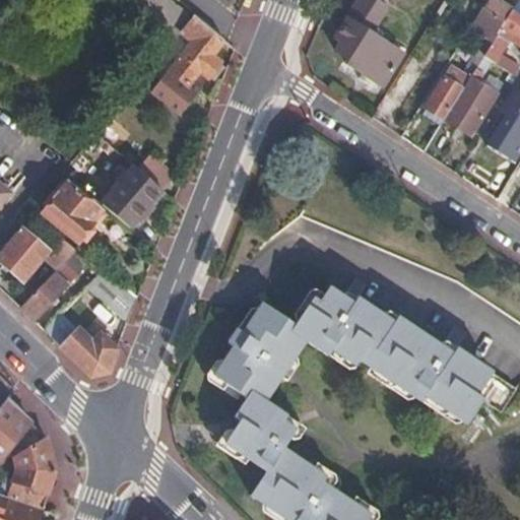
[(387,8),(373,0),(355,0),(332,39),(338,43),(333,51),(348,60),(346,64),(383,86),(402,55),(370,35),(387,8)]
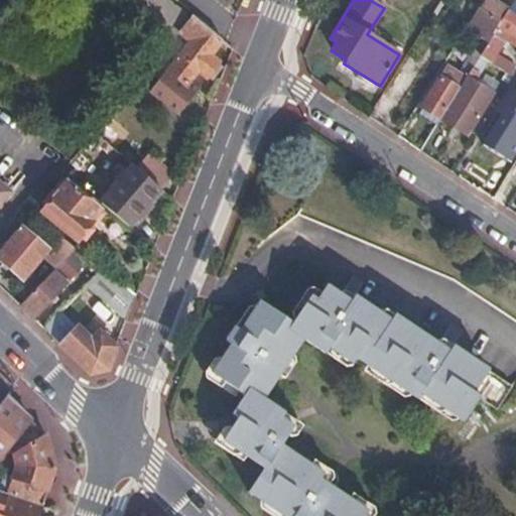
[(488,0),(483,9),(500,19),(505,11),(488,0)]
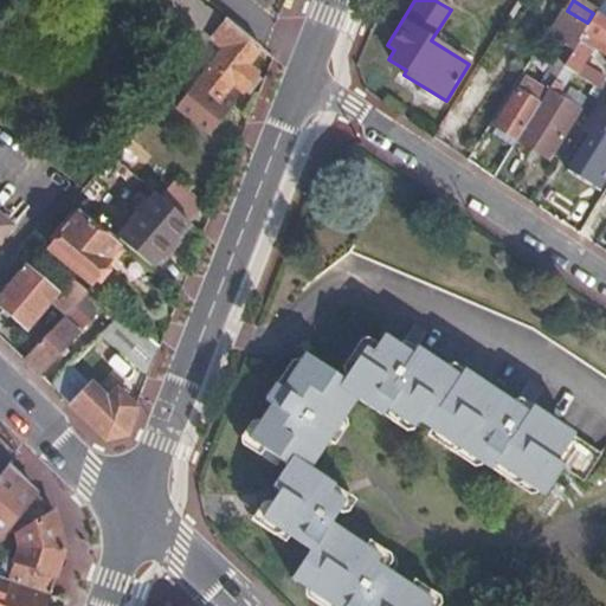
[(577,49),(588,28),(561,11),(549,32),(577,49)]
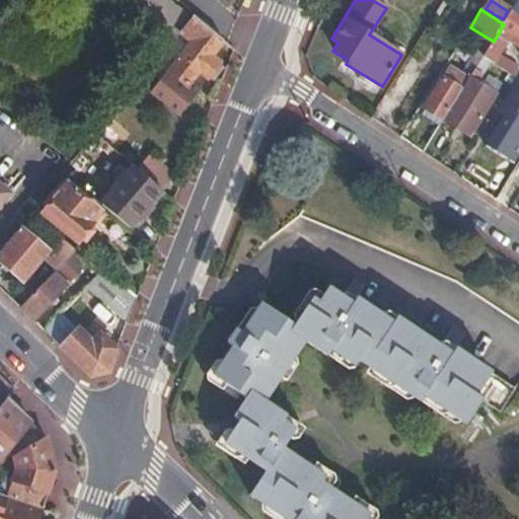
[(518,40),(518,16),(511,12),(504,24),(494,42),(484,57),(491,62),(509,33),(518,40)]
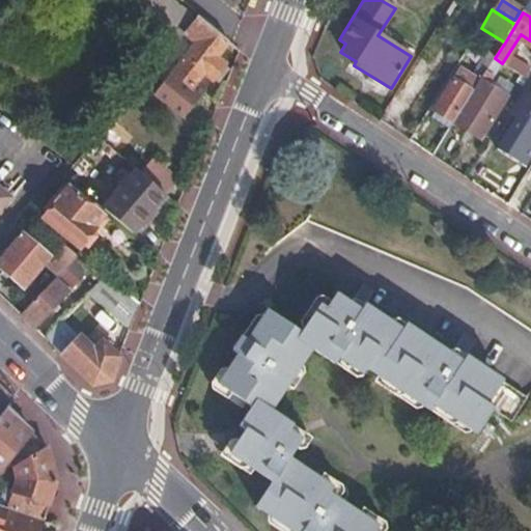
[(218,57),(230,42),(201,20),(197,17),(184,33),(196,44),(173,72),(192,87),(204,73),(213,79),(225,64),(218,57)]
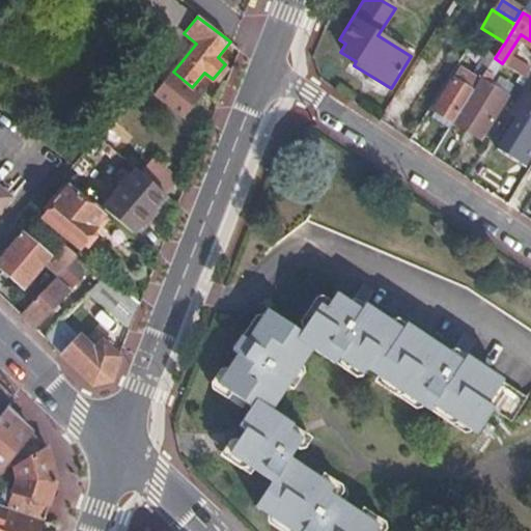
[(479,83),(495,58),(487,55),(473,80),(462,72),(455,82),(454,81),(437,110),(439,112),(436,116),(452,127),(455,122),(479,83)]
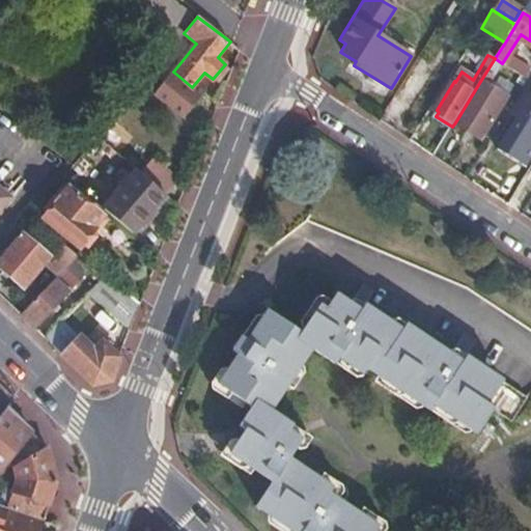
[(161,73),(155,68),(150,74),(157,78),(161,73)]
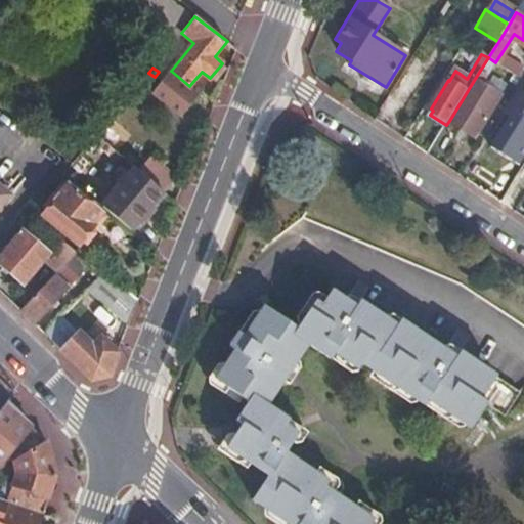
[(194,96),(165,74),(146,97),(176,120),(194,96)]
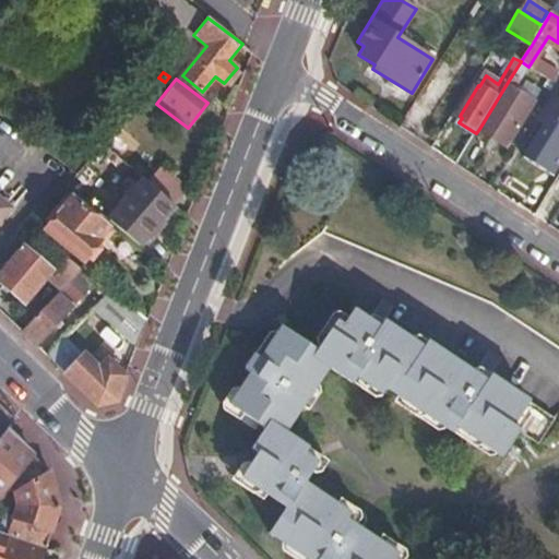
[(504,87),(479,129),(509,146),(534,106),(504,87)]
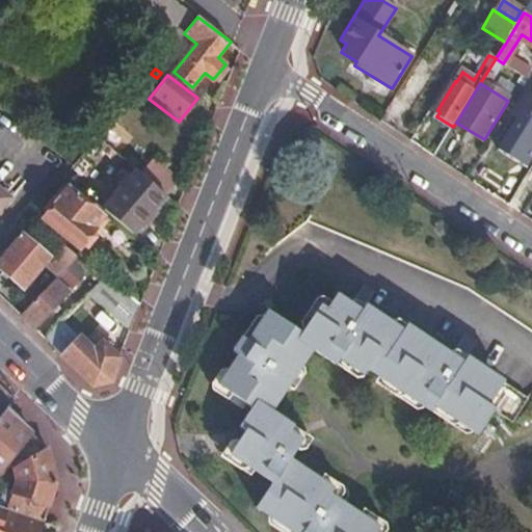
[(531,98),(525,94),(490,154),(524,171),(531,156),(531,98)]
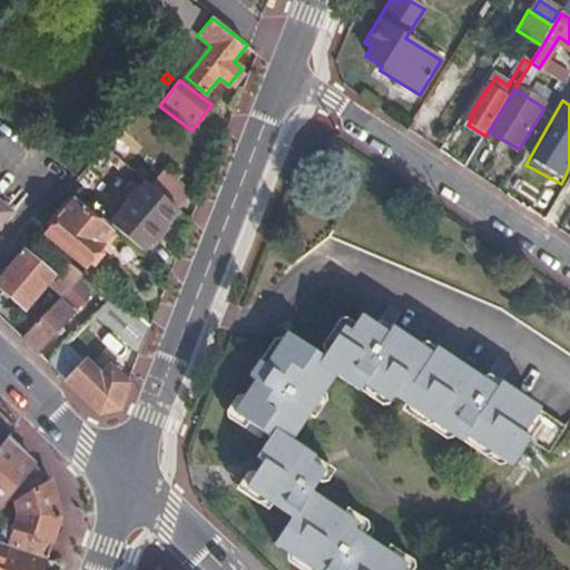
[(155,189),(177,208),(187,197),(165,177),(155,189)]
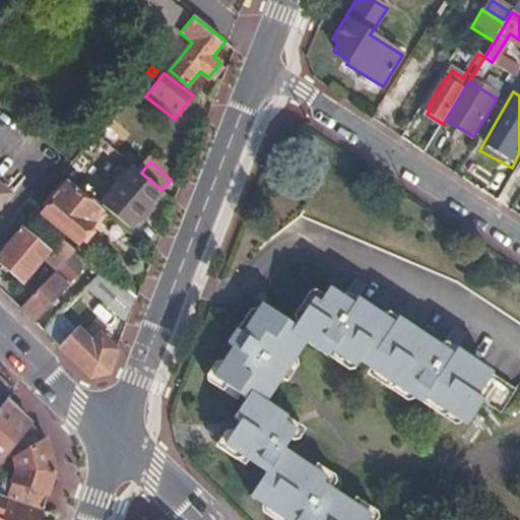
[(138,218),(161,190),(141,173),(135,168),(111,196),(138,218)]
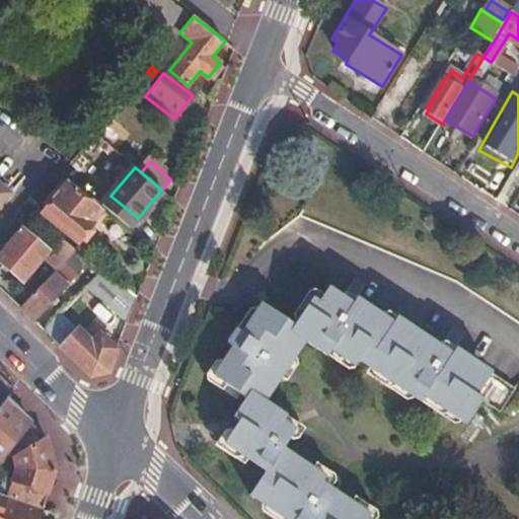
[(95,209),(67,184),(42,214),(75,241),(87,228),(83,224),(95,209)]
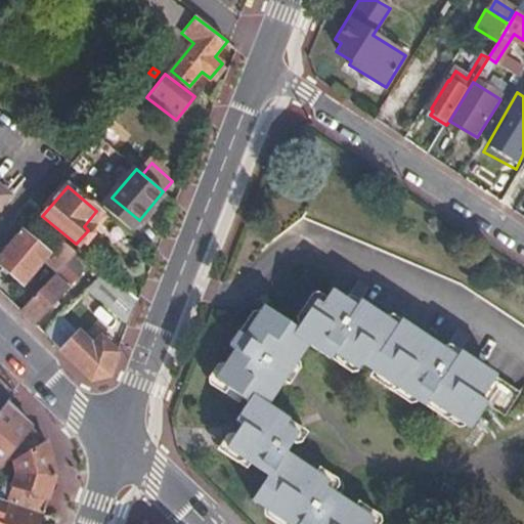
[(0,210),(11,198),(0,187),(0,210)]
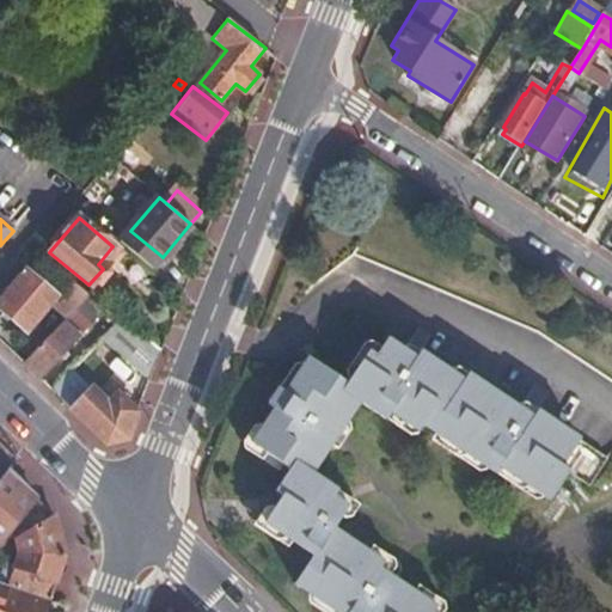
[(121,243),(153,269),(163,257),(130,231),(121,243)]
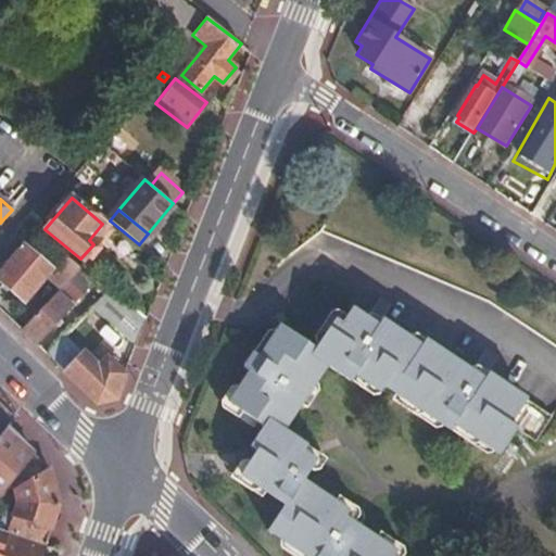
[(46,279),(59,290),(79,267),(65,254),(51,272),(24,248),(0,276),(0,281),(25,303),(46,279)]
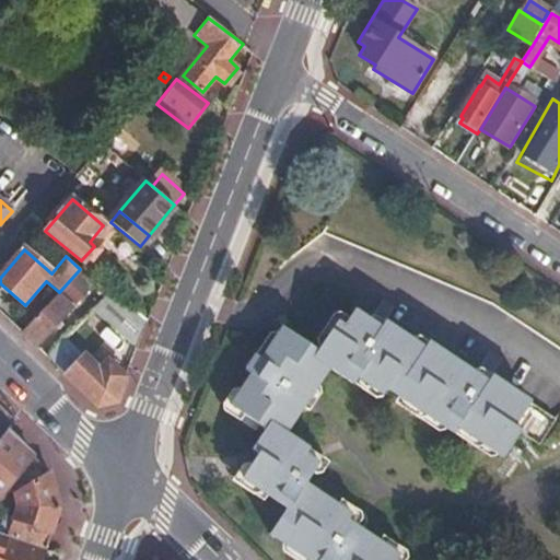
[(142,336),(148,319),(109,291),(66,338),(73,346),(107,310),(142,336)]
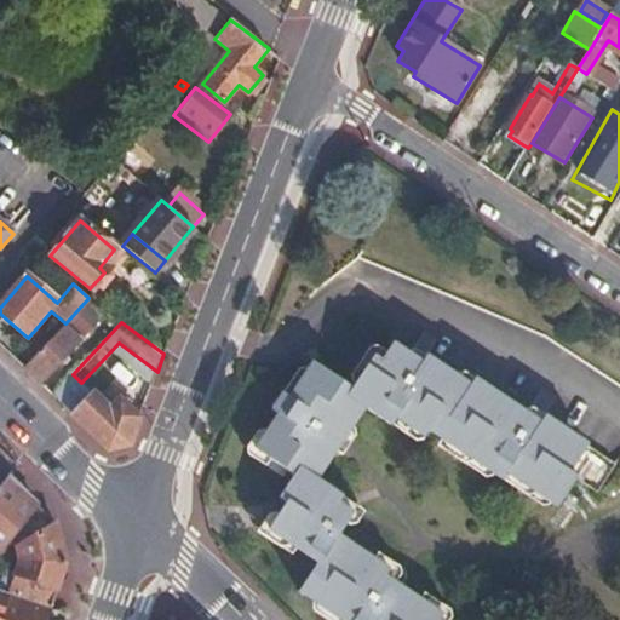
[(64,325),(26,367),(40,382),(79,337),(64,325)]
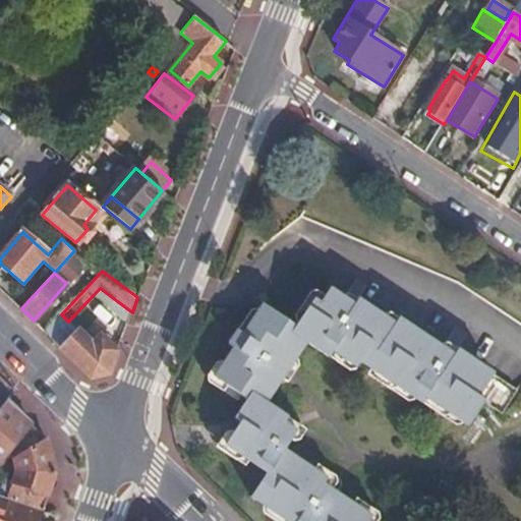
[(226,351),(208,380),(241,401),(229,420),(235,424),(219,451),(262,477),(246,502),(276,520),(364,520),(366,519),(315,487),(320,480),(276,454),(287,437),(274,427),(278,420),(255,406),(294,344),(321,359),(324,353),(347,367),(349,364),(414,403),(415,400),(460,427),(479,397),(498,407),(513,382),(452,343),(448,348),(392,313),(389,319),(351,295),(348,300),(323,286),(312,302),(305,298),(288,326),(254,305),(236,335),(229,331),(220,346),(226,351)]
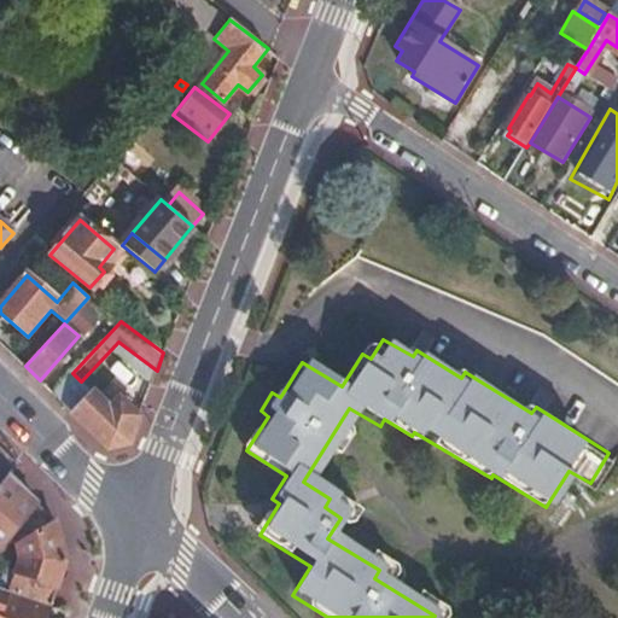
[(71,410),(109,447),(129,442),(139,418),(120,397),(110,408),(81,382),(73,373),(53,394),(71,410)]
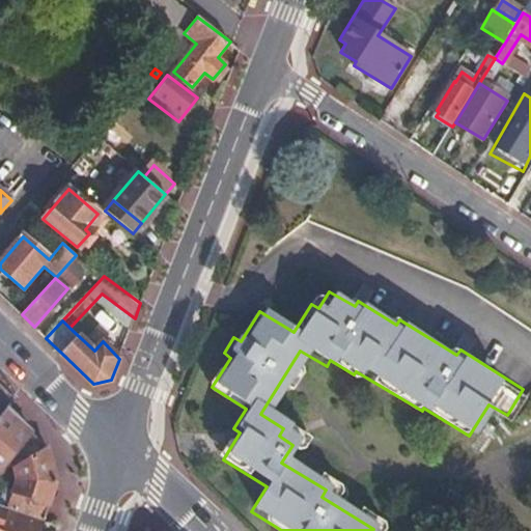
[(34,436),(7,410),(0,417),(0,477),(9,466),(34,436)]
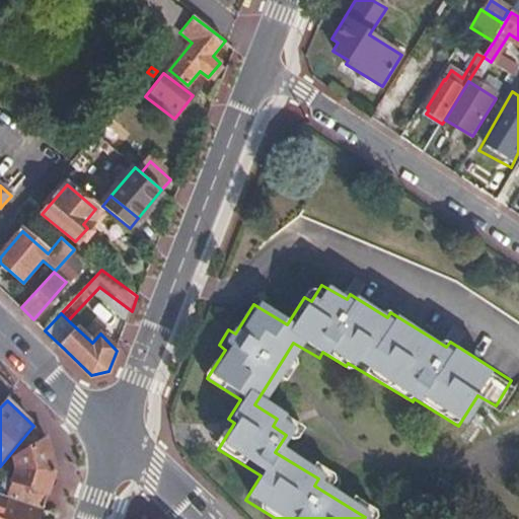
[(45,436),(33,426),(9,455),(14,458),(17,475),(14,486),(0,480),(0,495),(42,509),(54,472),(45,436)]
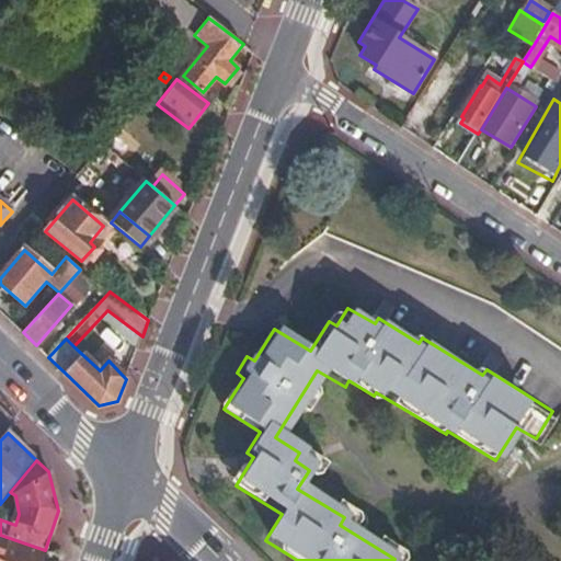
[(0,560),(41,560),(44,554),(9,544),(6,554),(0,552),(0,560)]
